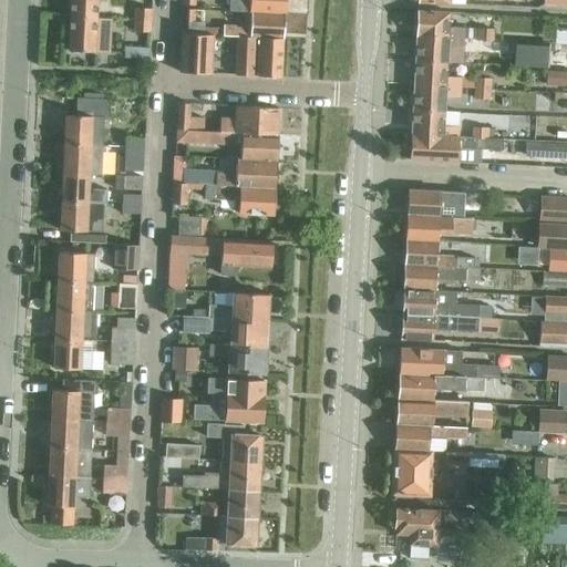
[(70,0),(70,17),(95,19),(95,0),(70,0)]
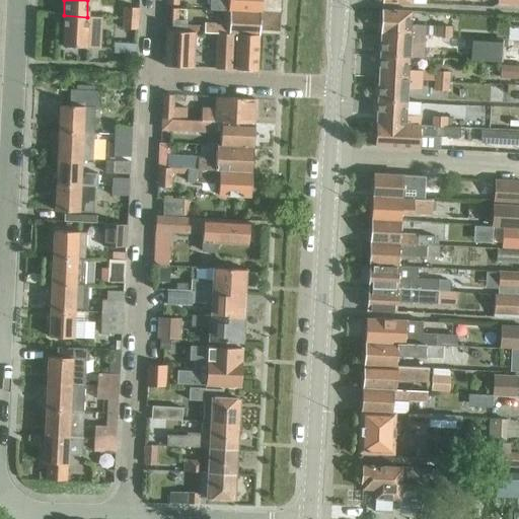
[(208,0),(208,10),(229,11),(260,13),(260,0),(208,0)]
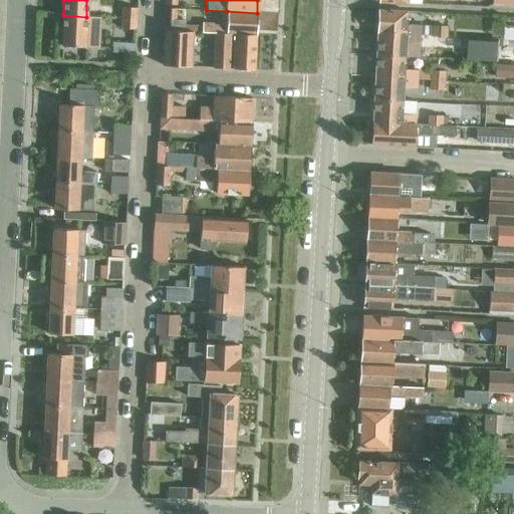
[(122,7),(121,18),(136,19),(137,8),(122,7)]
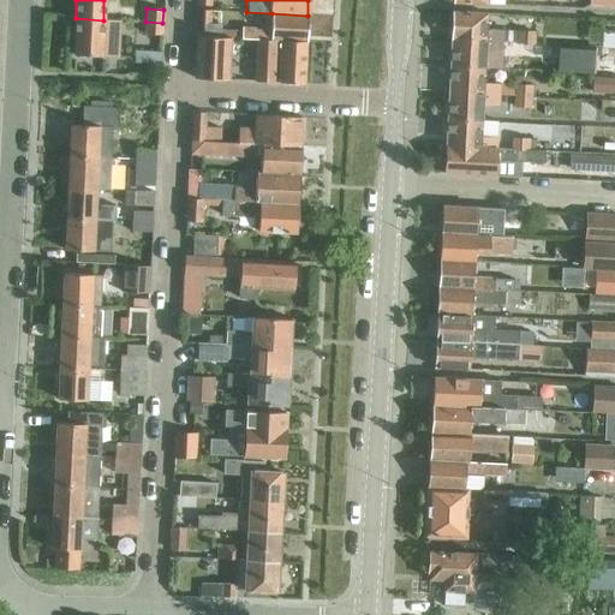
[(198,10),(196,36),(208,36),(209,10),(198,10)]
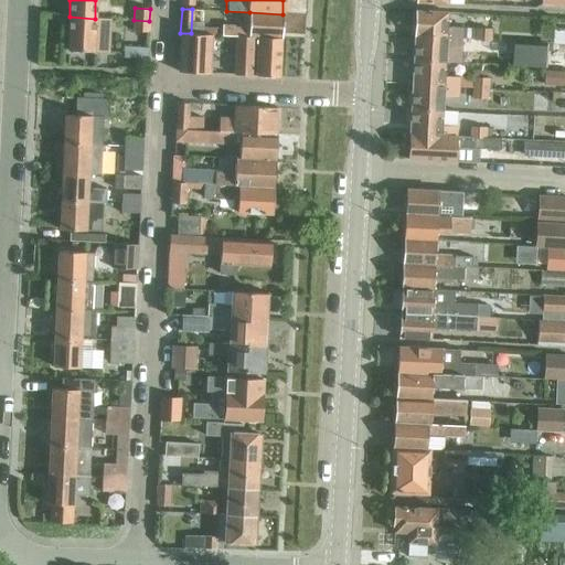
[(222,35),(238,36),(281,39),(283,14),(249,12),(248,28),(222,27),(222,35)]
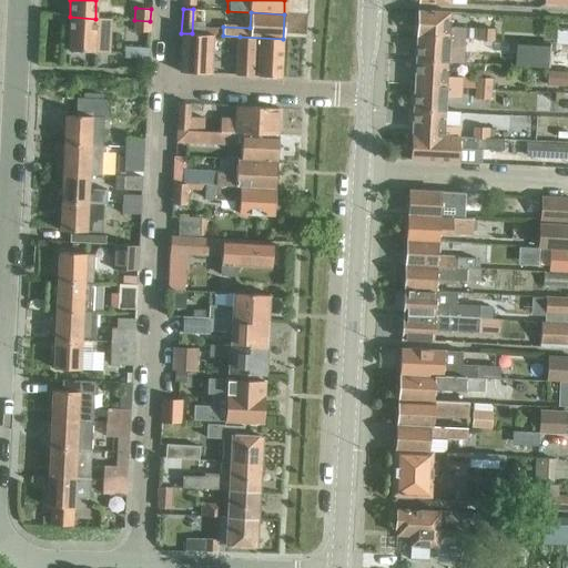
[(419,12),(418,37),(464,39),(465,28),(448,28),(449,13),(419,12)]
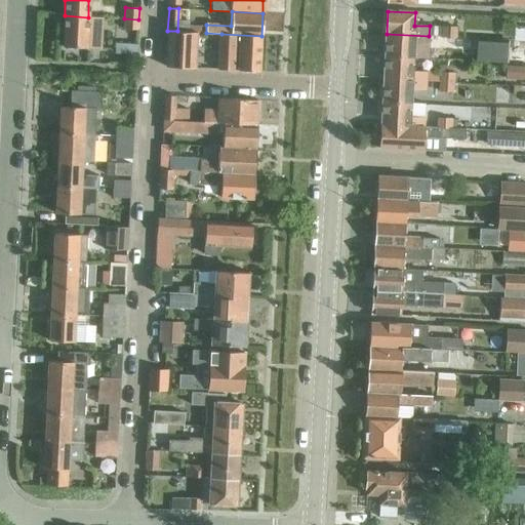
[(88,17),(65,15),(63,47),(86,48),(99,49),(102,17),(88,17)]
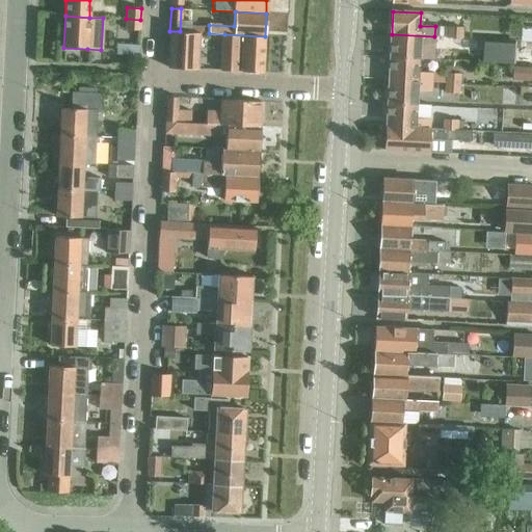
[(140,20),(126,19),(125,29),(140,31),(140,20)]
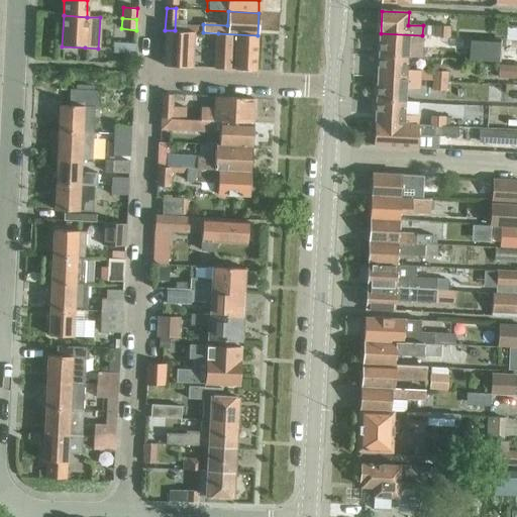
[(435,26),(434,35),(449,36),(449,26),(435,26)]
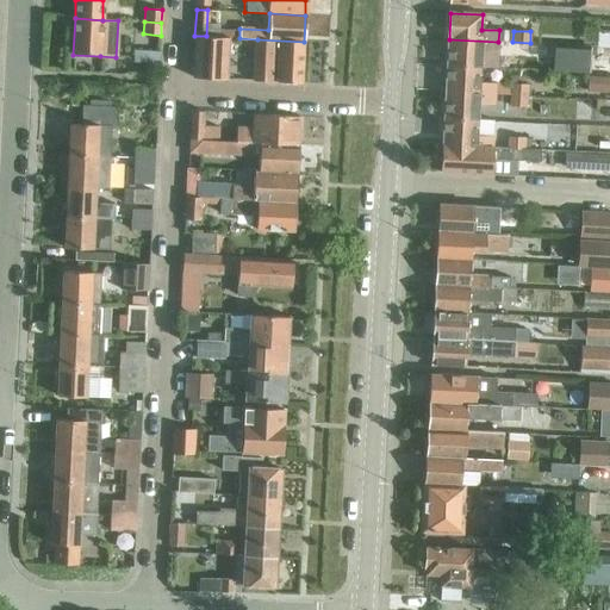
[(206,36),(194,36),(192,78),(225,79),(226,37),(206,36)]
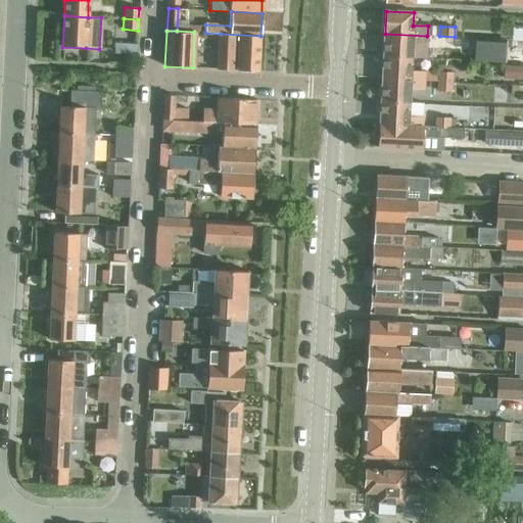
[(233,65),(238,65),(238,70),(258,72),(260,36),(221,34),(219,69),(233,69),(233,65)]
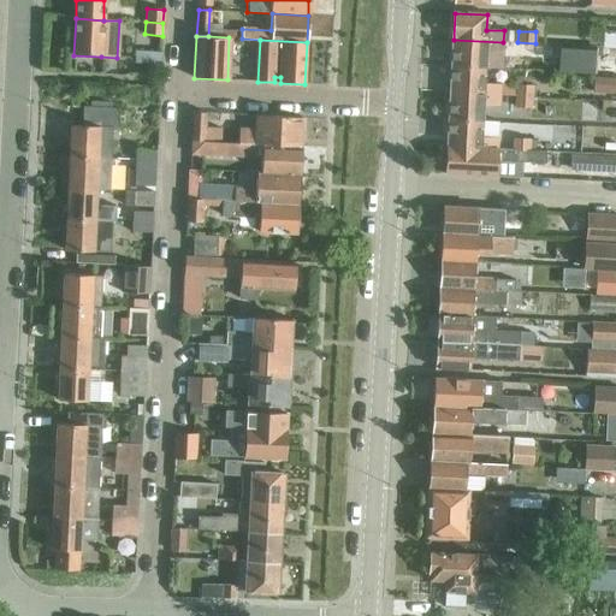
[(454,40),(451,66),(485,67),(502,69),(503,42),(454,40)]
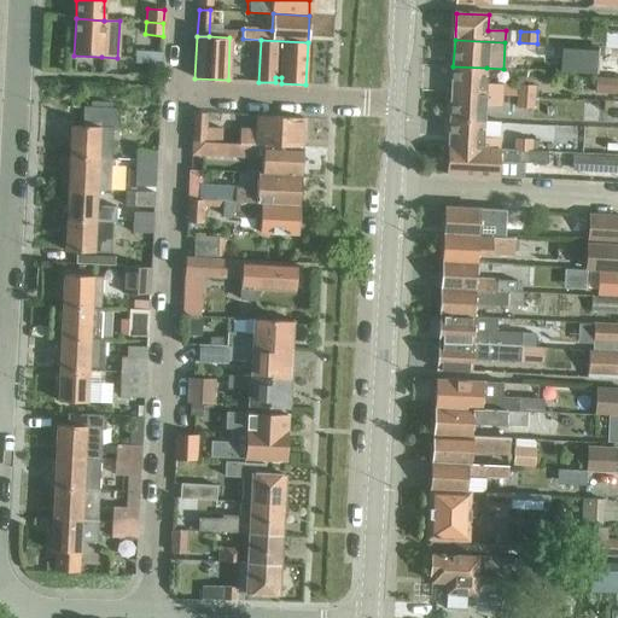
[(537,44),(519,42),(519,53),(537,54),(537,44)]
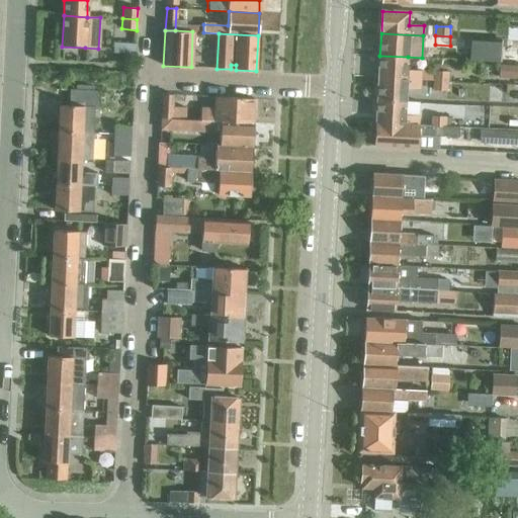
[(379,56),(378,78),(420,80),(433,81),(448,82),(449,72),(407,70),(408,57),(379,56)]
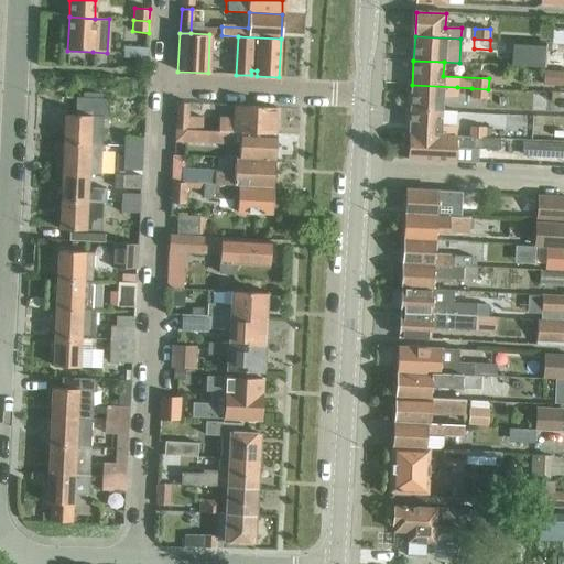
[(543,85),(563,86),(563,69),(544,69),(543,85)]
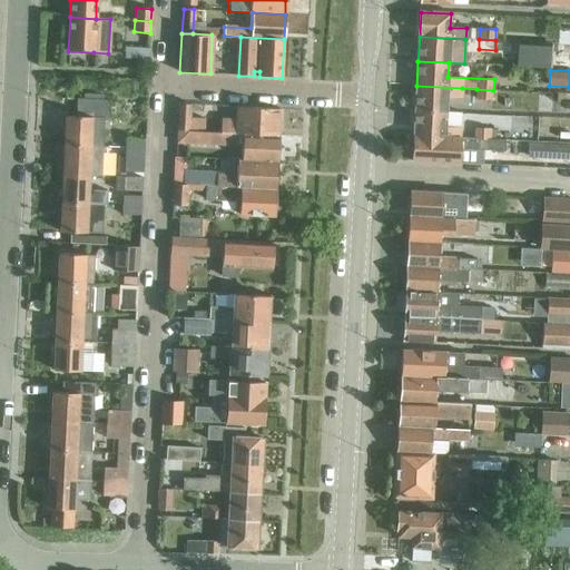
[(416,86),(415,111),(446,112),(446,99),(462,99),(462,88),(416,86)]
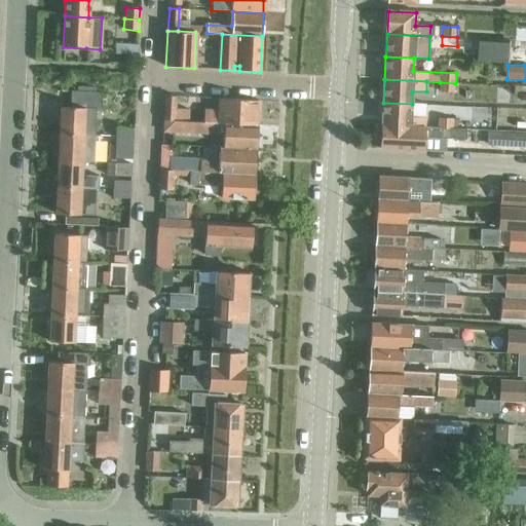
[(455,83),(440,82),(439,91),(455,92),(455,83)]
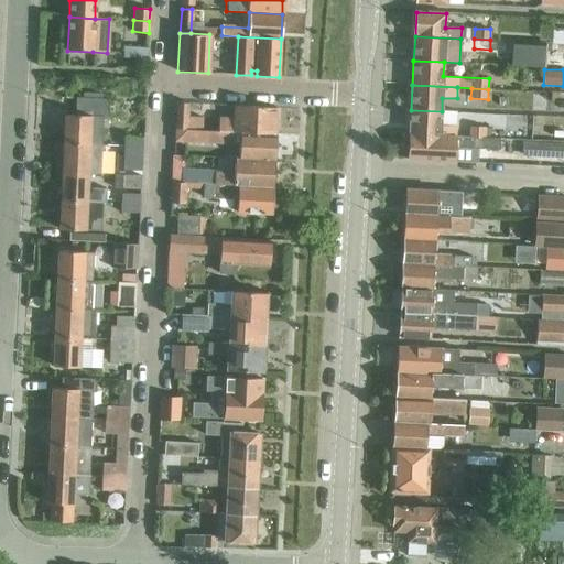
[(65,116),(63,144),(101,147),(102,117),(108,117),(109,100),(76,99),(75,116),(65,116)]
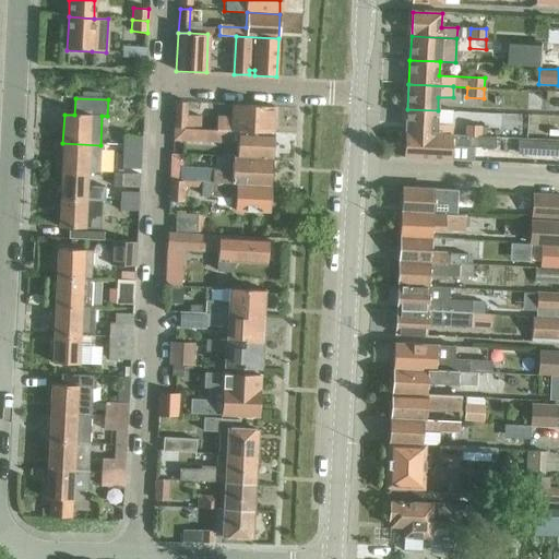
[(175,103),(174,128),(200,130),(201,117),(187,116),(187,103),(175,103)]
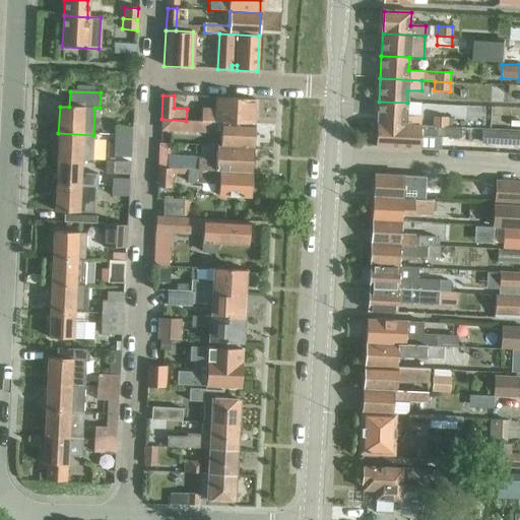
[(201,122),(252,124),(253,100),(216,98),(215,110),(201,109),(201,122)]
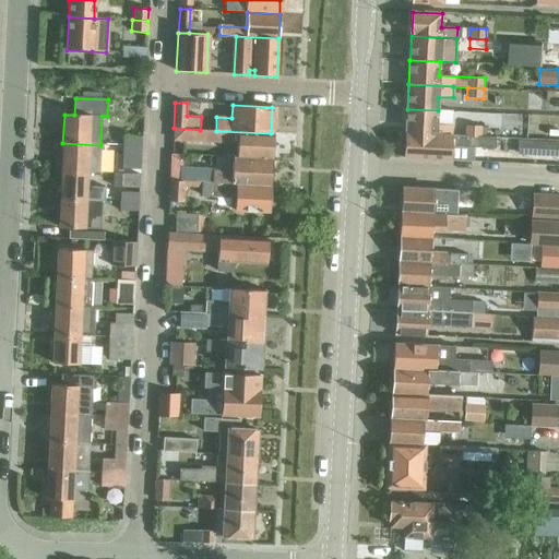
[(407,109),(406,132),(451,134),(451,125),(437,125),(438,110),(407,109)]
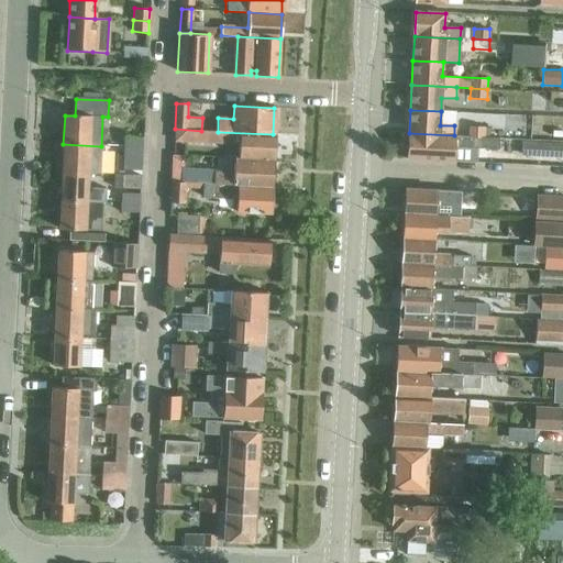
[(470,127),(470,136),(489,138),(490,128),(470,127)]
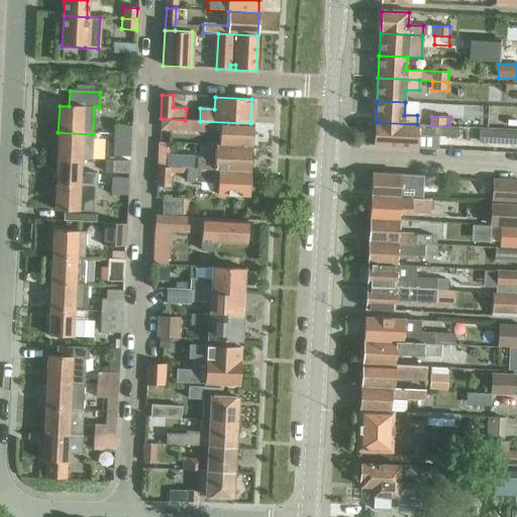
[(220,146),(249,147),(250,123),(200,121),(185,120),(161,118),(160,130),(220,133),(220,146)]
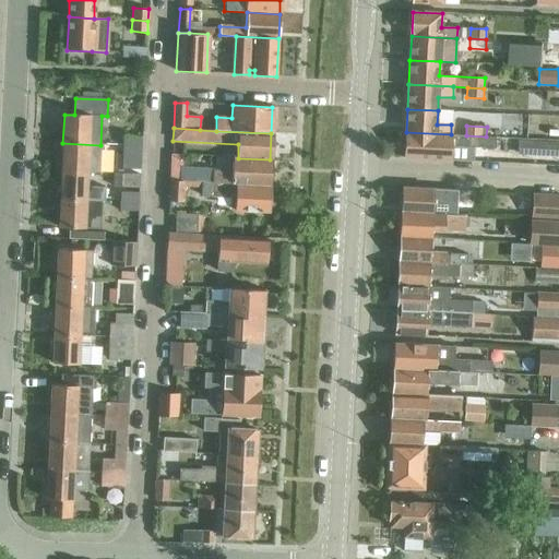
[(451,134),(406,132),(404,157),(450,161),(451,145),(494,147),(494,137),(486,137),(466,135),(451,134)]
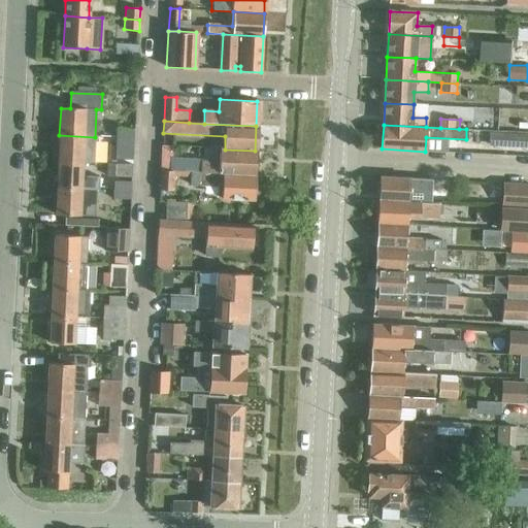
[(117,129),(117,138),(133,139),(134,130),(117,129)]
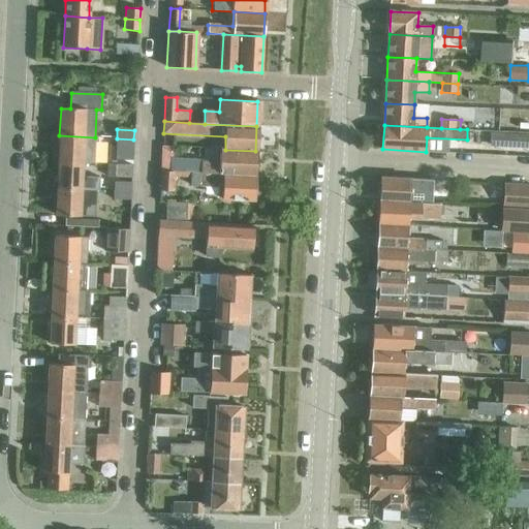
[(493,147),(528,148),(528,134),(493,133),(493,147)]
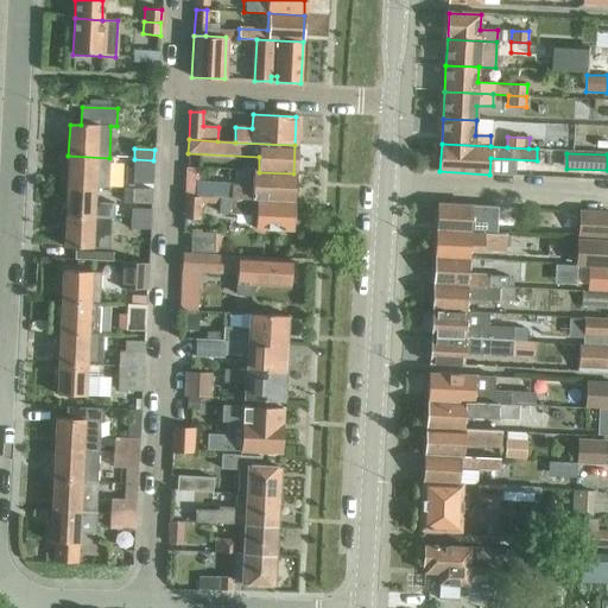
[(68,156),(67,187),(108,188),(109,158),(68,156)]
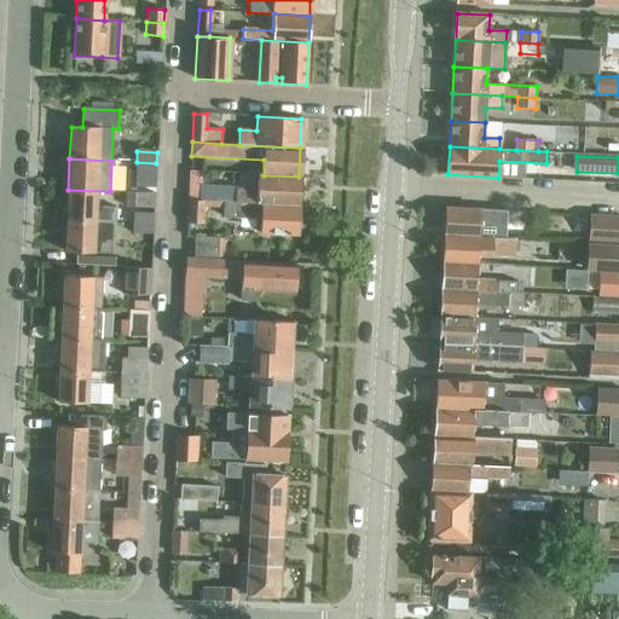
[(156,163),(137,162),(136,169),(129,169),(128,186),(155,187),(156,163)]
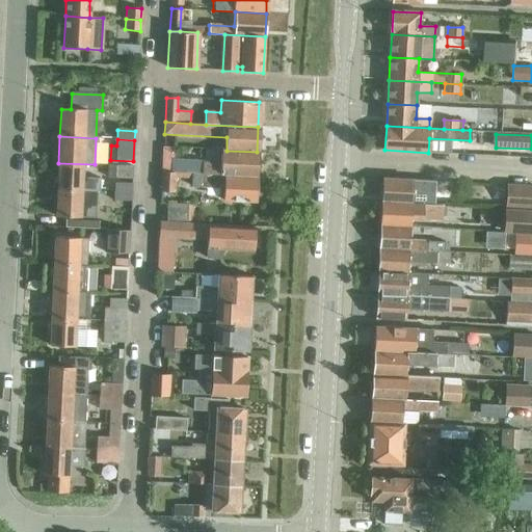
[(175,171),(192,173),(256,177),(257,152),(227,151),(221,150),(220,169),(216,169),(216,165),(200,164),(200,160),(173,159),(173,171),(175,171)]
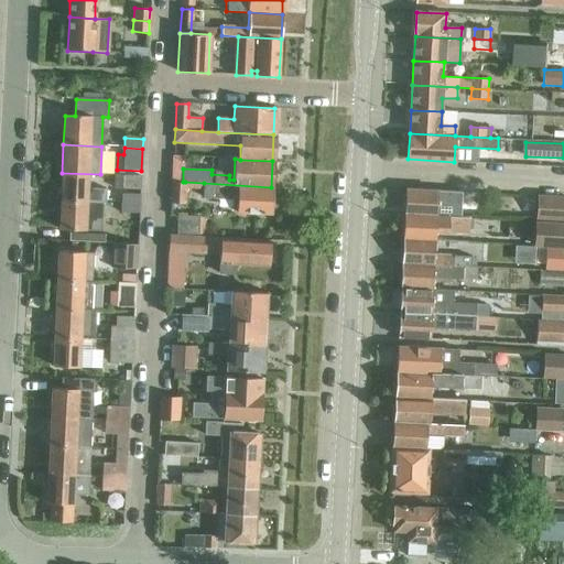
[(62,173),(61,201),(86,202),(101,203),(104,203),(105,191),(87,190),(88,174),(100,175),(100,174),(62,173)]
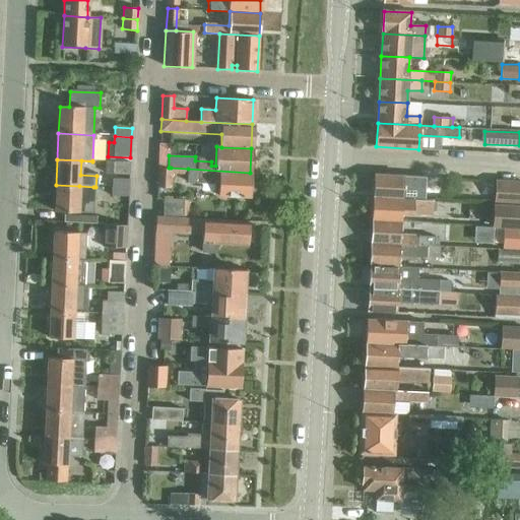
[(130,163),(106,161),(106,173),(130,174),(130,163)]
